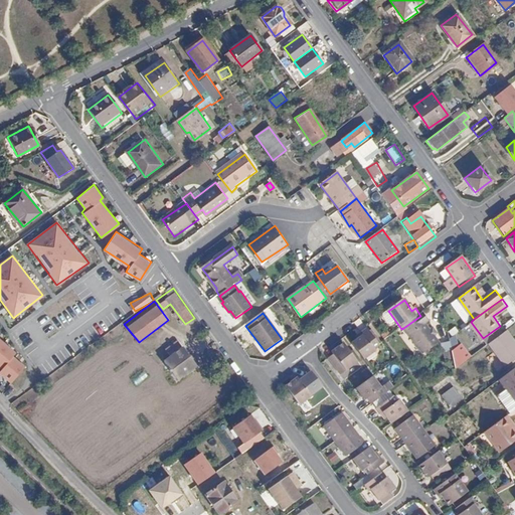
[(420,316),(403,328),(422,355),(440,343),(426,323),(430,321),(423,313),(420,316)]
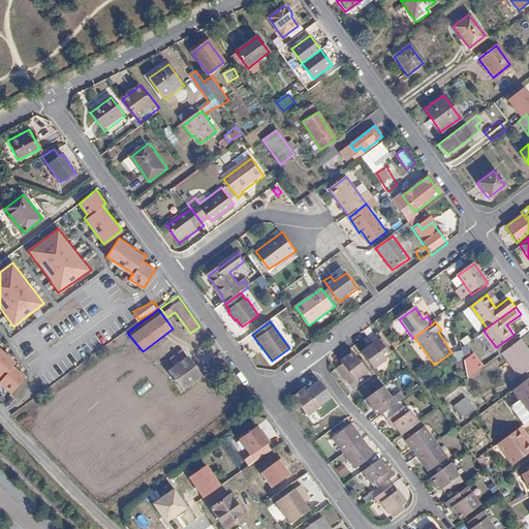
[(528,349),(521,338),(501,352),(518,376),(528,368),(528,355),(526,352),(528,349)]
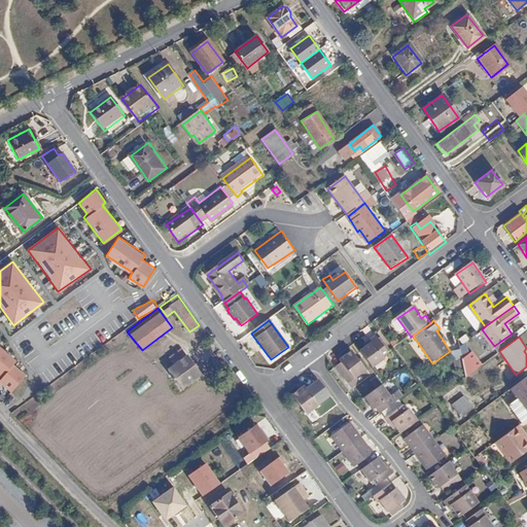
[(375,346),(363,354),(376,371),(388,362),(386,359),(391,355),(380,339),(373,344),(375,346)]
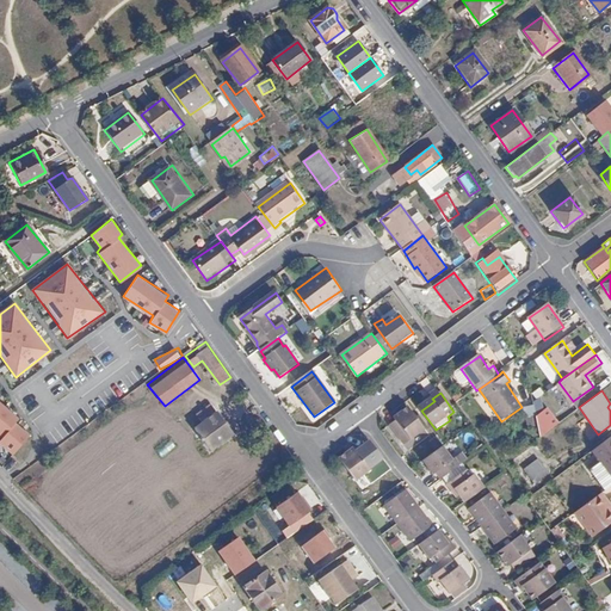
[(0,401),(0,434),(2,437),(0,440),(0,444),(13,455),(29,434),(17,424),(20,418),(0,401)]
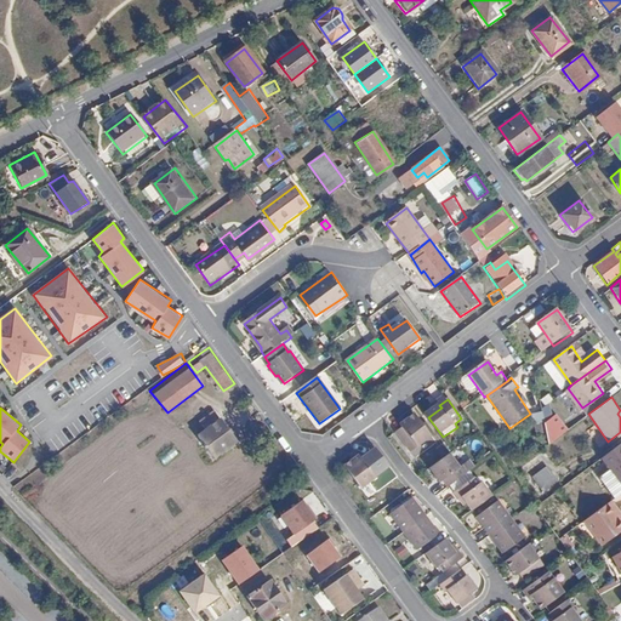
[(237,440),(214,412),(200,422),(206,431),(199,437),(216,457),(237,440)]
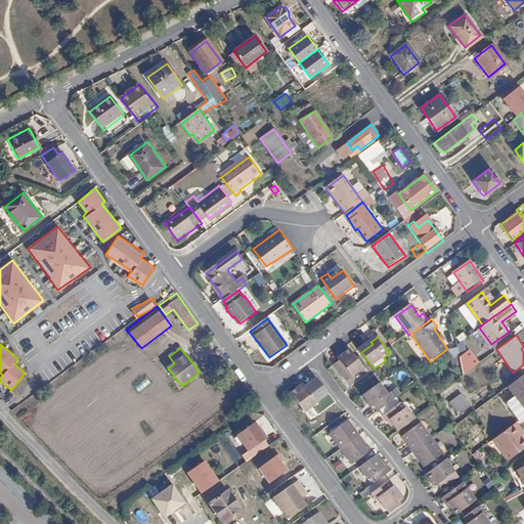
[(478,362),(469,348),(461,354),(464,374),(478,362)]
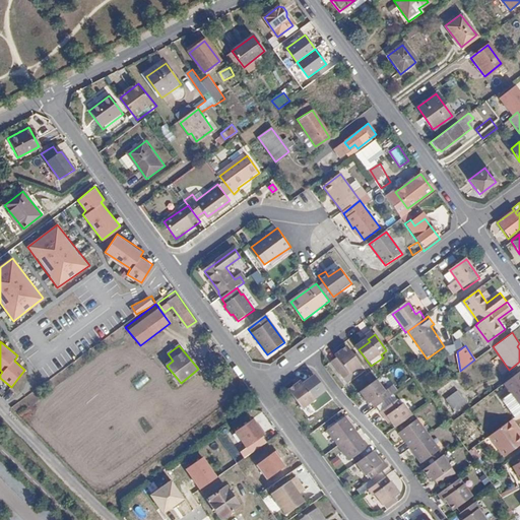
[(365,368),(350,348),(338,358),(341,363),(337,367),(347,380),(365,368)]
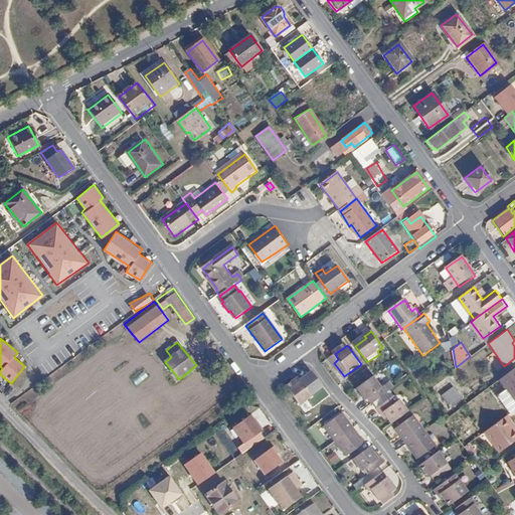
[(495,395),(508,413),(514,406),(514,367),(514,366),(497,379),(503,388),(495,395)]
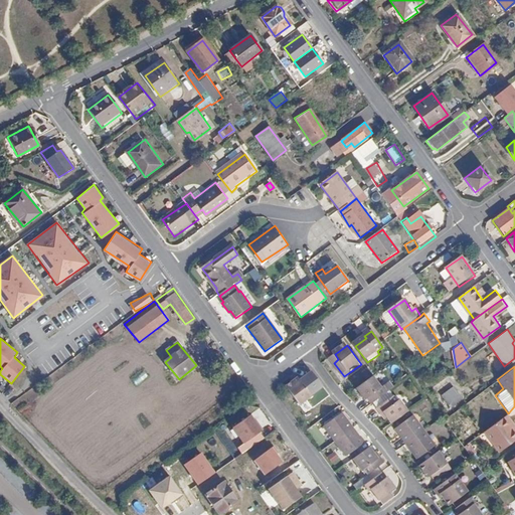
[(301,380),(289,388),(302,407),(319,395),(308,378),(302,382),(301,380)]
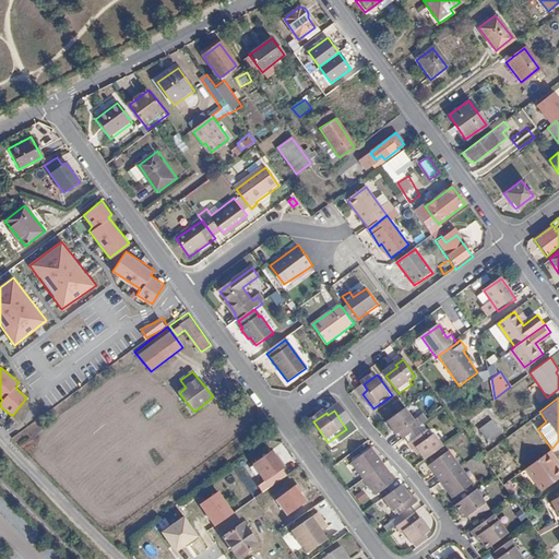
[(400,436),(404,441),(423,429),(418,423),(416,424),(407,412),(389,425),(397,438),(400,436)]
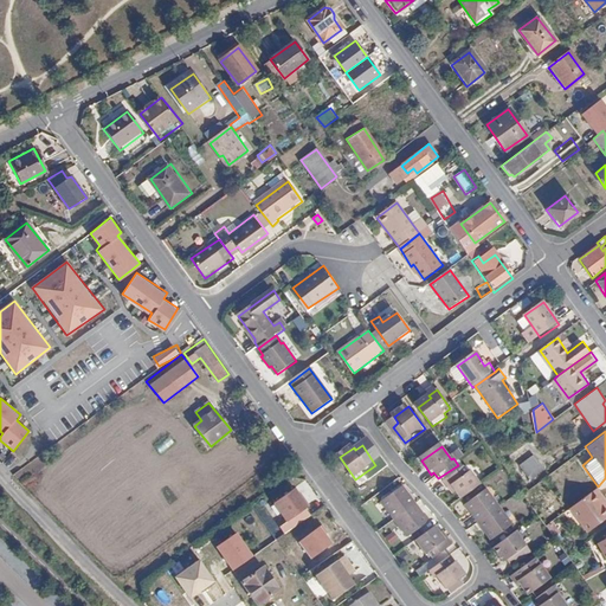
[(530,456),(517,464),(527,478),(541,470),(530,456)]
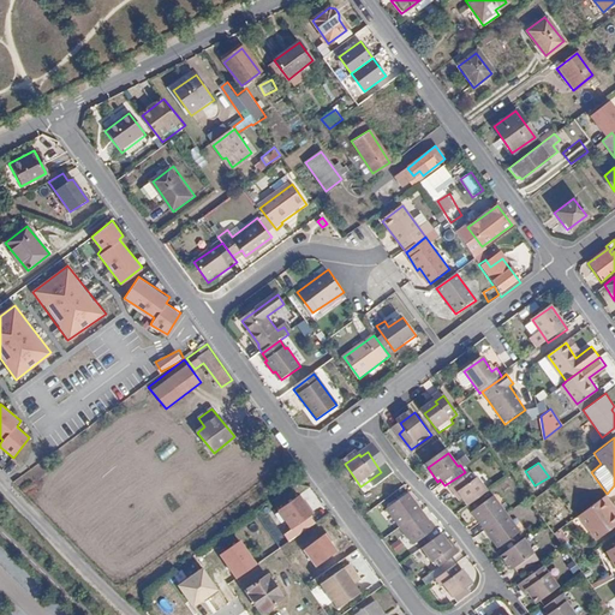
[(459,495),(469,508),(488,495),(477,481),(476,482),(471,476),(452,489),(457,497),(459,495)]
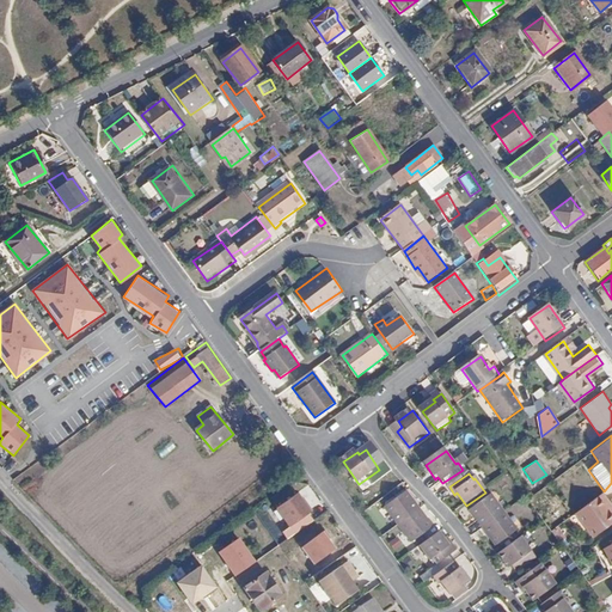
[(277,506),(292,525),(313,510),(299,491),(277,506)]
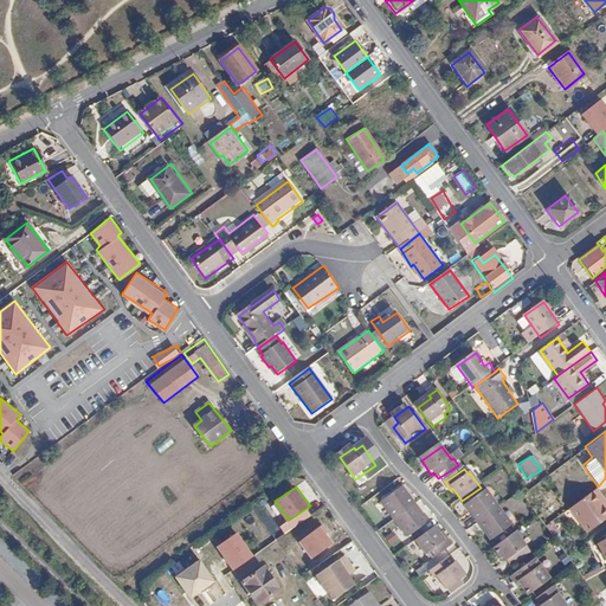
[(398,522),(418,509),(404,490),(385,503),(398,522)]
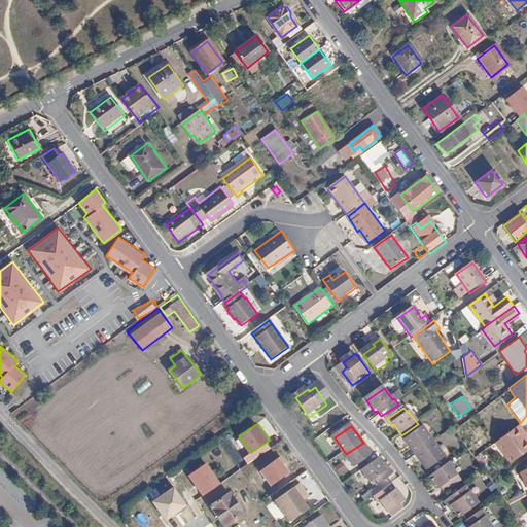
[(526,447),(513,427),(493,442),(507,462),(526,448),(526,447)]
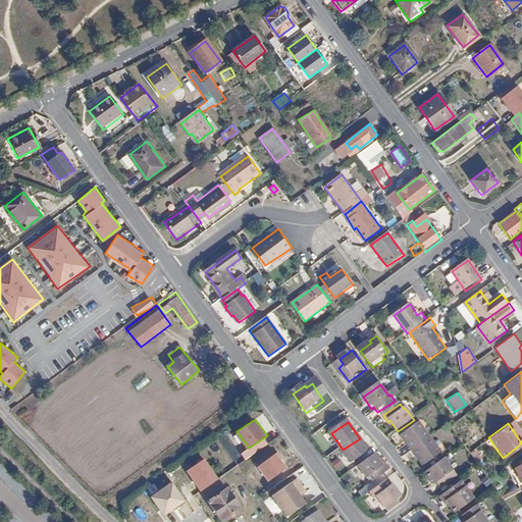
[(403,437),(414,453),(431,440),(420,425),(403,437)]
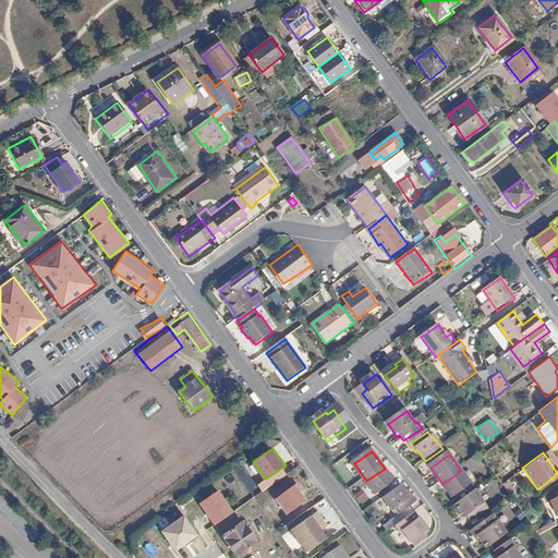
[(385,469),(366,481),(378,497),(396,485),(385,469)]
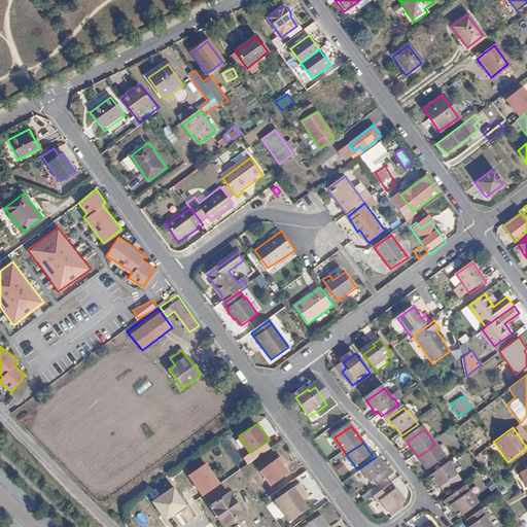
[(435,445),(418,457),(429,472),(447,460),(435,445)]
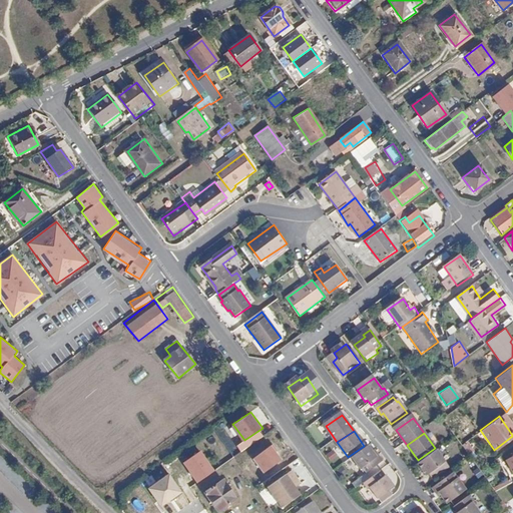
[(271,446),(252,460),(264,475),(282,461),(271,446)]
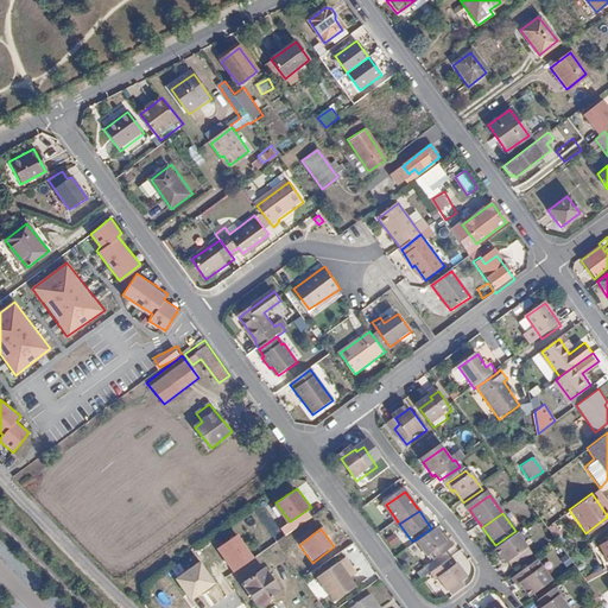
[(450,543),(448,545),(438,532),(419,546),(429,559),(431,557),(436,563),(455,550),(450,543)]
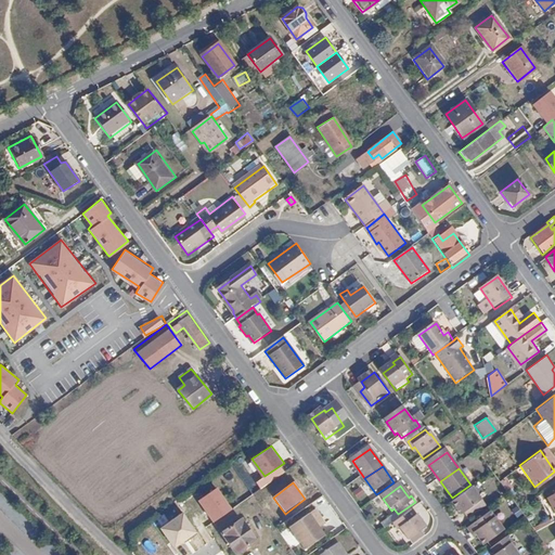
[(218,487),(197,501),(213,523),(233,510),(218,487)]
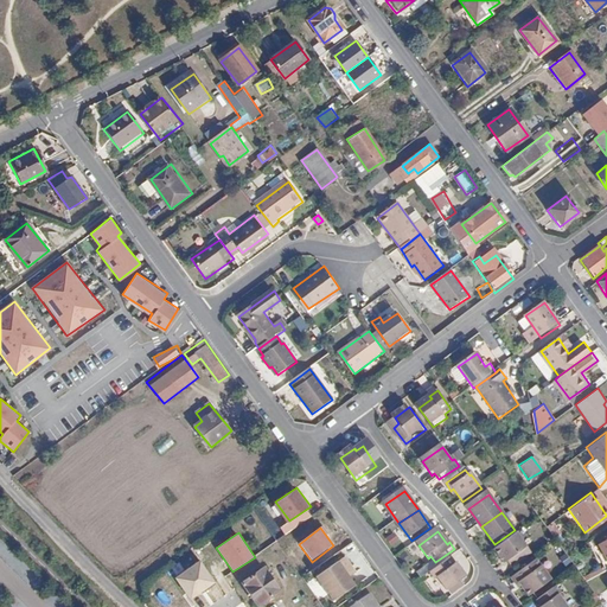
[(519,536),(496,553),(508,568),(510,566),(515,572),(534,557),(519,536)]
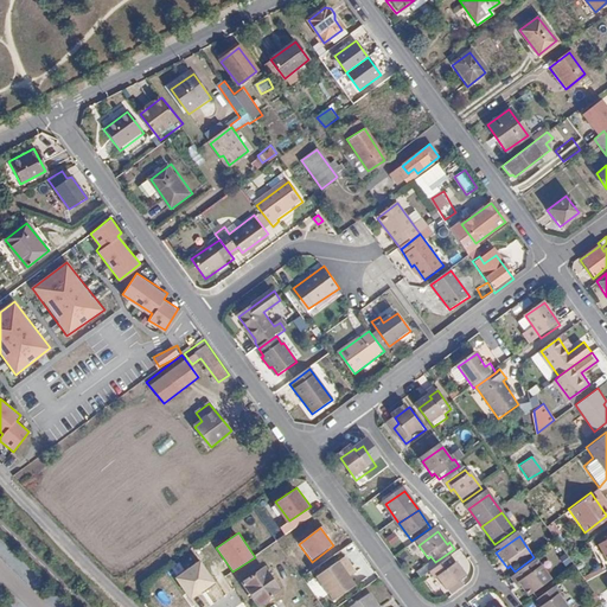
[(606,564),(606,537),(595,543),(606,564)]
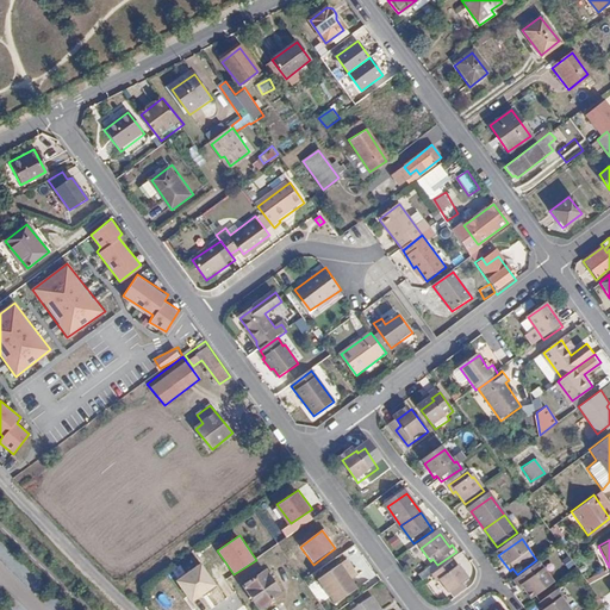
[(200,562),(174,580),(191,604),(216,586),(200,562)]
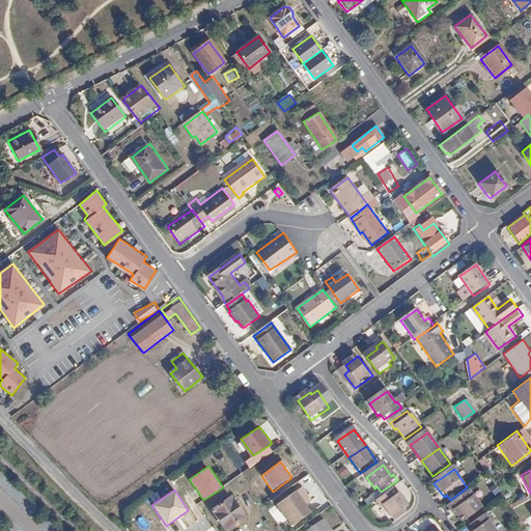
[(297,490),(277,503),(290,524),(311,511),(297,490)]
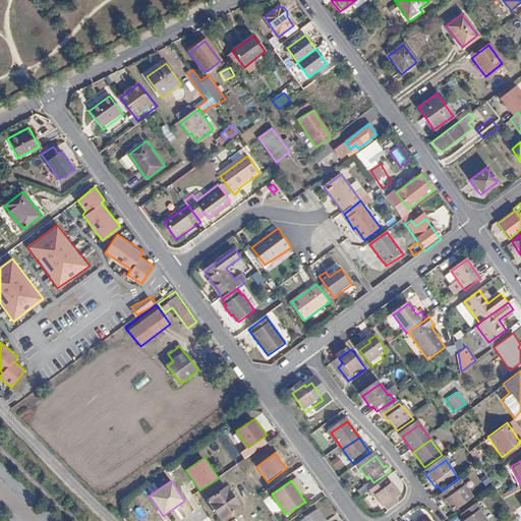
[(374,500),(377,499),(385,509),(400,498),(393,486),(391,487),(388,482),(370,495),(374,500)]
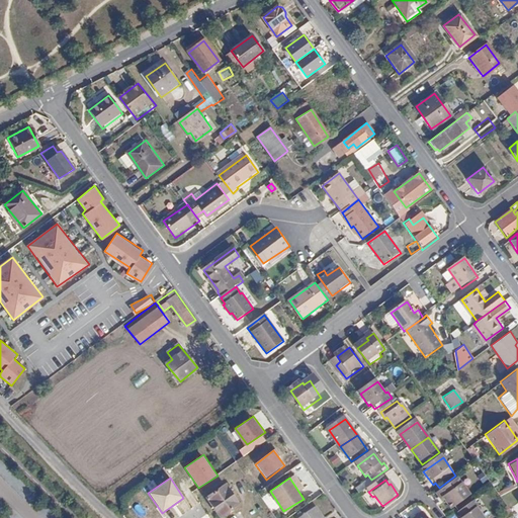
[(444,501),(452,512),(471,499),(459,481),(442,493),(447,499),(444,501)]
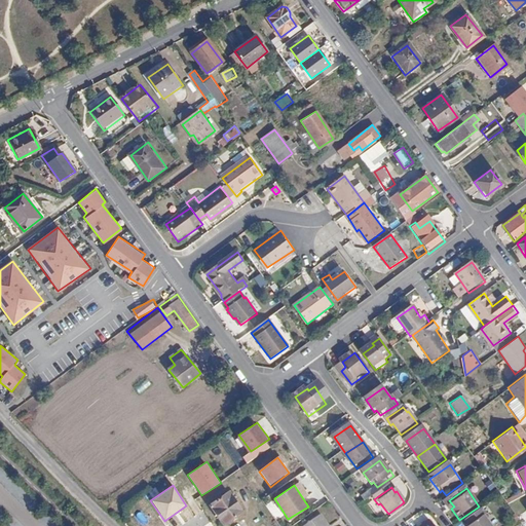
[(511,503),(524,495),(521,491),(508,498),(511,503)]
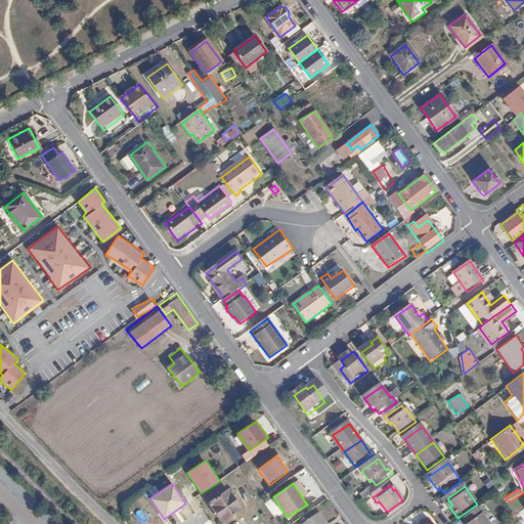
[(229,491),(211,503),(224,523),(242,512),(229,491)]
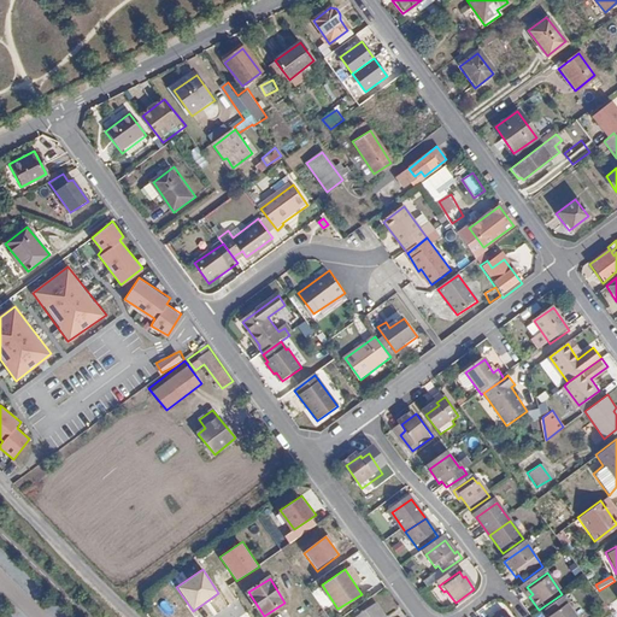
[(574,616),(570,610),(573,609),(566,600),(548,613),(551,616),(574,616)]
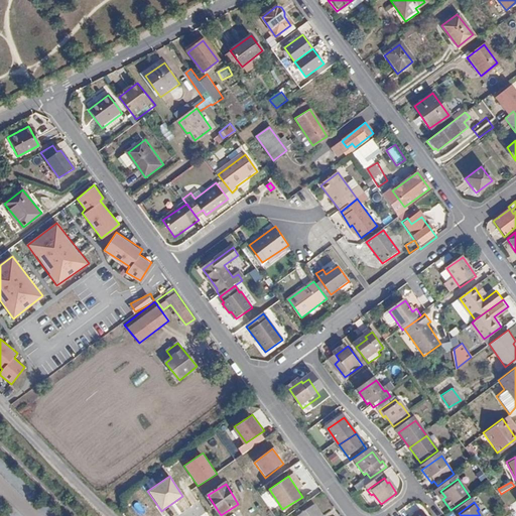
[(319,515),(312,505),(296,515),(319,515)]
